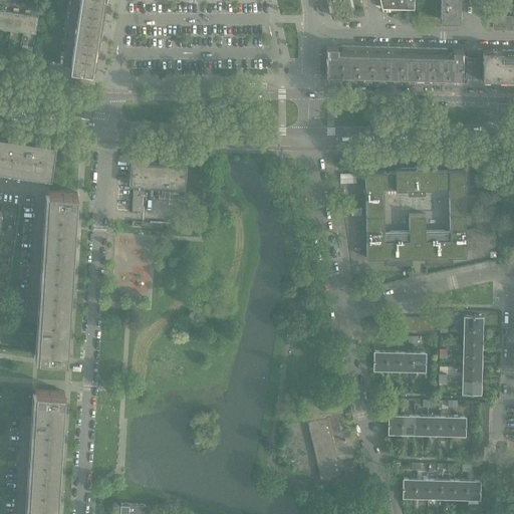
[(80,0),(71,63),(70,69),(90,72),(93,71),(92,70),(102,0),(80,0)]
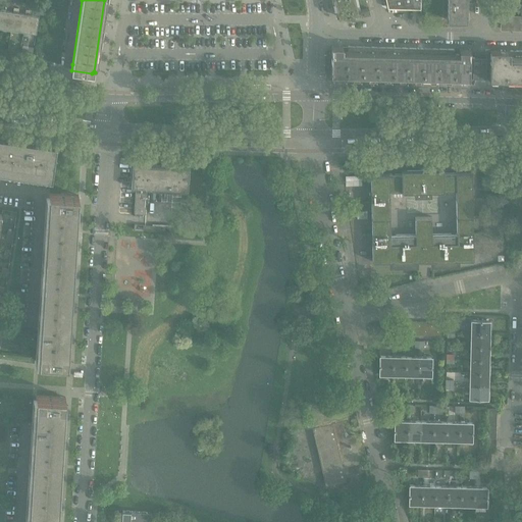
[(334,0),(335,3),(336,11),(338,17),(340,16),(343,16),(358,12),(358,11),(360,11),(361,14),(369,12),(368,6),(367,6),(365,0),(334,0)]
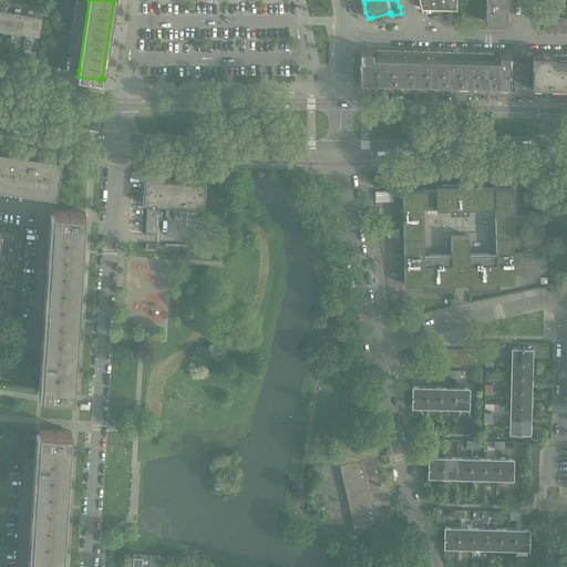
[(457,9),(456,0),(420,0),(422,8),(457,9)]
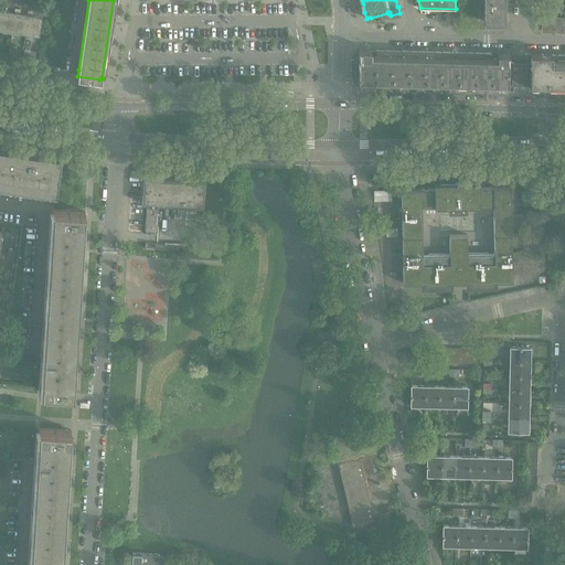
[(504,0),(484,0),(484,22),(504,22),(504,0)]
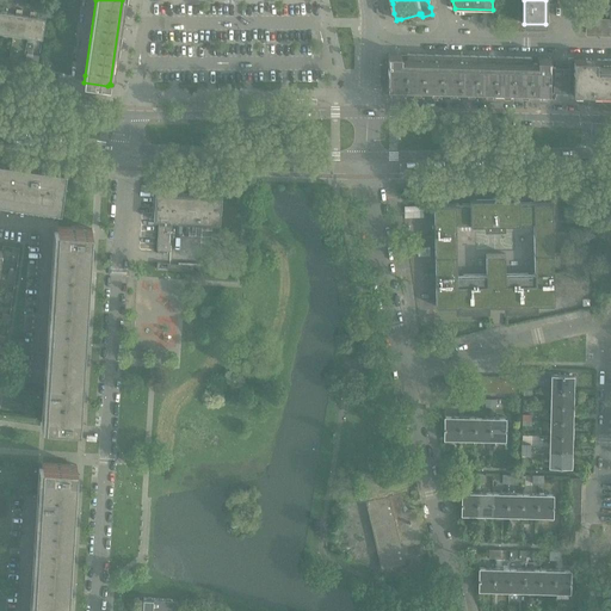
[(2,7),(1,12),(0,23),(0,32),(13,35),(16,14),(7,13),(8,7),(2,7)]
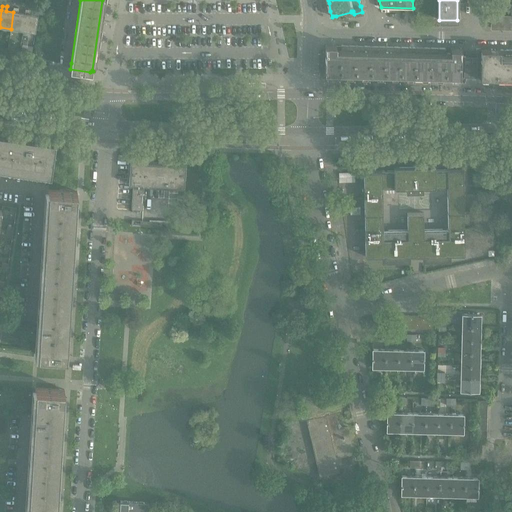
[(14,7),(13,12),(11,29),(23,30),(25,14),(18,13),(19,8),(14,7)]
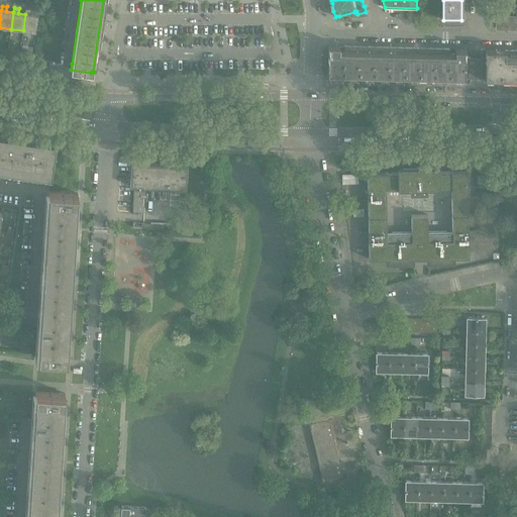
[(26,9),(25,14),(23,30),(35,32),(38,16),(30,14),(30,10),(26,9)]
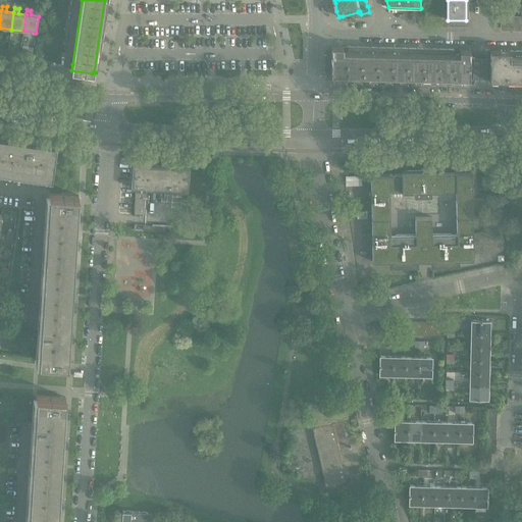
[(474,79),(475,58),(468,57),(469,50),(471,50),(459,49),(459,54),(455,54),(455,49),(348,47),(347,54),(343,54),(343,46),(331,46),(331,47),(332,47),(331,74),(474,79)]
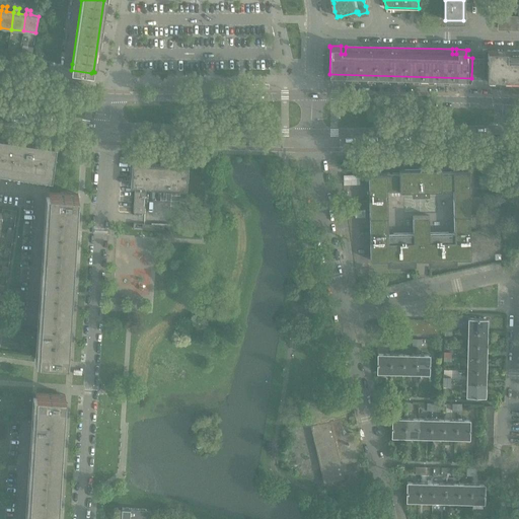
[(483,78),(518,78),(518,50),(511,51),(511,56),(507,56),(507,51),(488,50),(488,51),(484,52),(483,78)]
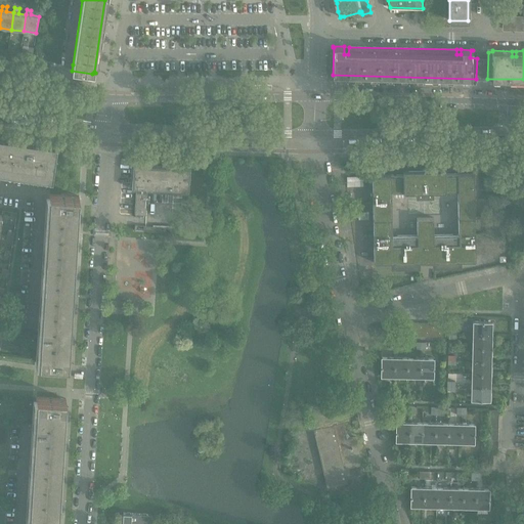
[(0,173),(52,181),(57,148),(0,139),(0,173)]
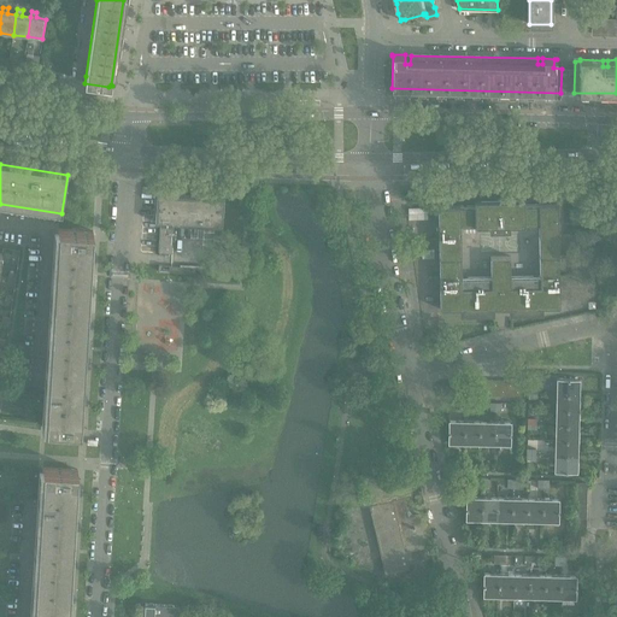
[(224,198),(157,194),(156,223),(162,223),(162,227),(160,227),(159,252),(172,253),(174,228),(172,228),(172,224),(222,227),(224,198)]
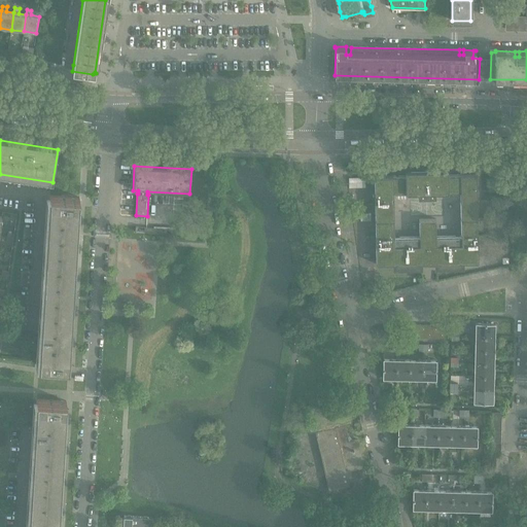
[(479,262),(477,175),(448,175),(448,170),(406,171),(406,176),(375,177),(376,265),(394,265),(394,268),(421,268),(421,264),(435,264),(435,267),(462,267),(462,262),(479,262)]
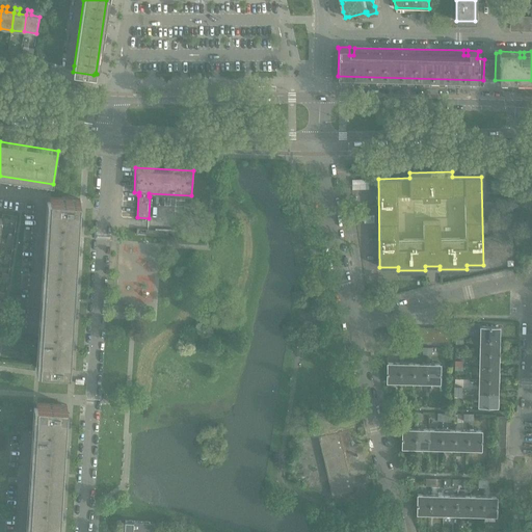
[(67,362),(76,209),(80,210),(80,200),(50,197),(49,222),(40,370),(70,372),(70,362),(67,362)]
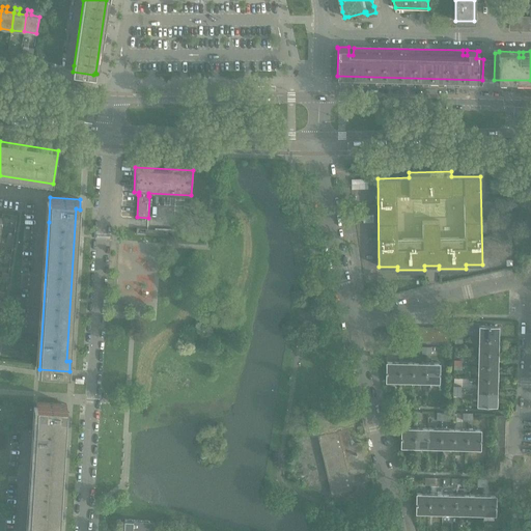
[(202,219),(190,218),(184,218),(183,236),(201,238),(202,219)]
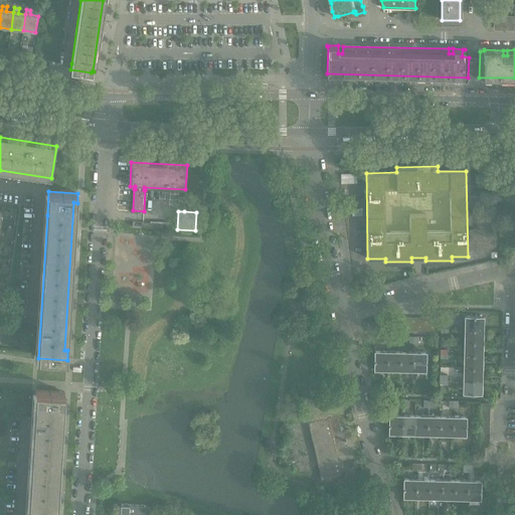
[(465,316),(465,329),(484,330),(484,317),(465,316)]
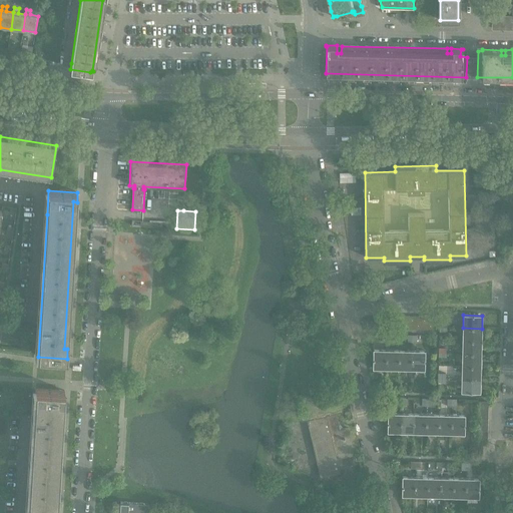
[(482,329),(463,328),(463,341),(481,341),(482,329)]
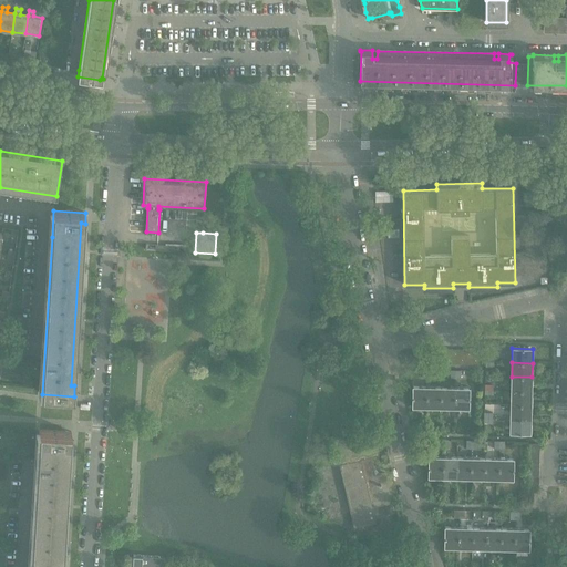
[(532,377),(512,377),(511,391),(532,391),(532,377)]
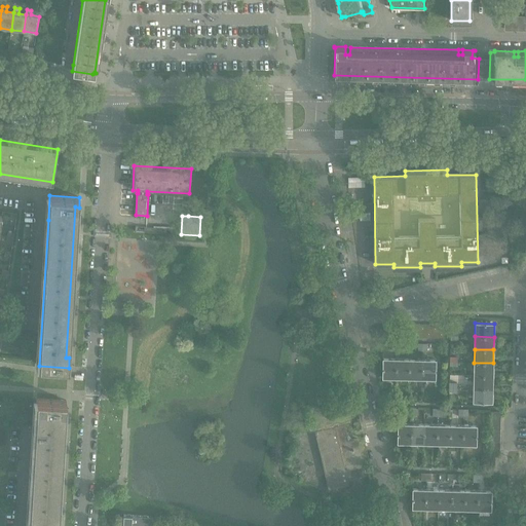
[(382,378),(396,378),(396,359),(383,359),(382,378)]
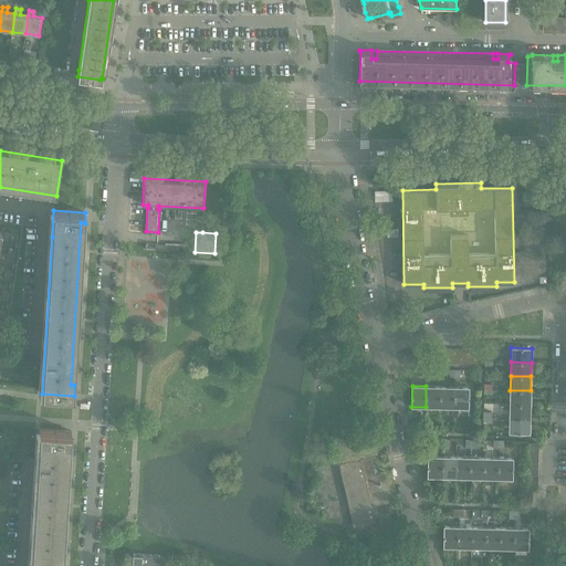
[(440,387),(426,386),(426,407),(440,407),(440,387)]
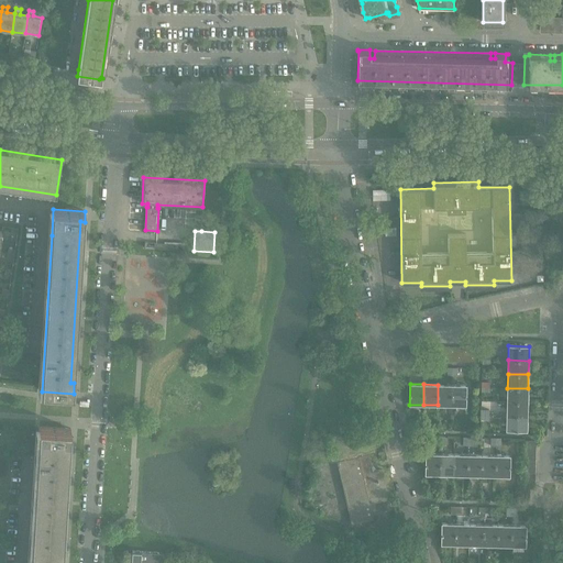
[(452,385),(438,385),(438,405),(451,405),(452,385)]
